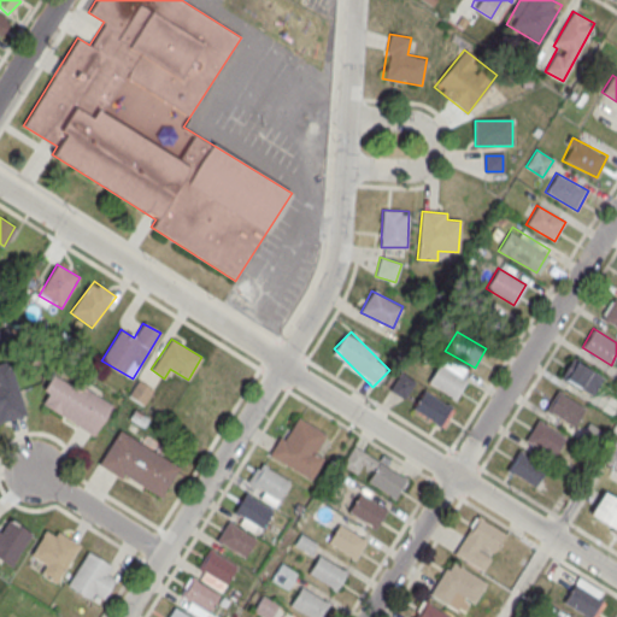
[(470,375),(445,357),(428,382),(454,400),(470,375)]
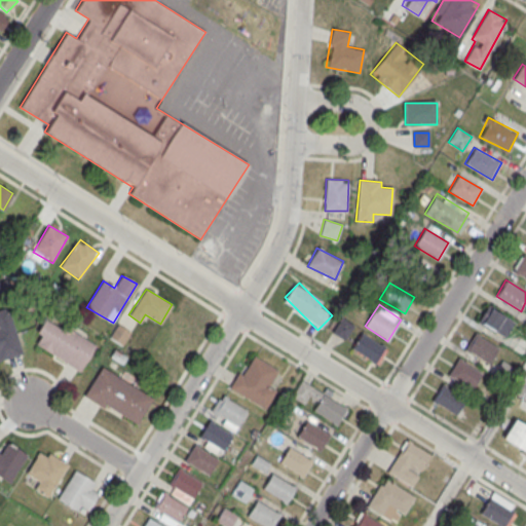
[(478,322),(495,332),(504,315),(487,305),(478,322)]
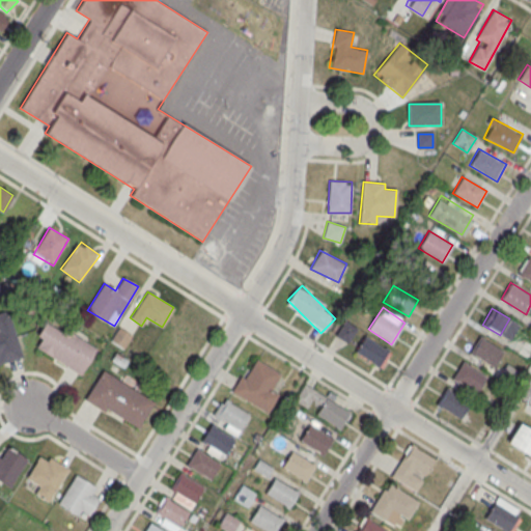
[(0,311),(7,309),(23,356),(0,364),(0,311)]
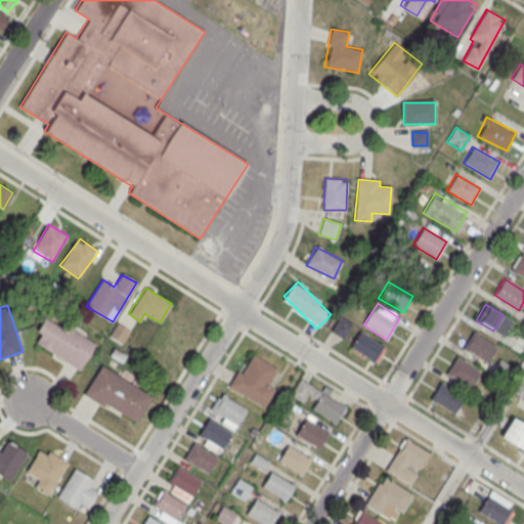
[(95,344),(79,369),(35,342),(41,334),(36,331),(44,317),(59,326),(61,322),(95,344)]
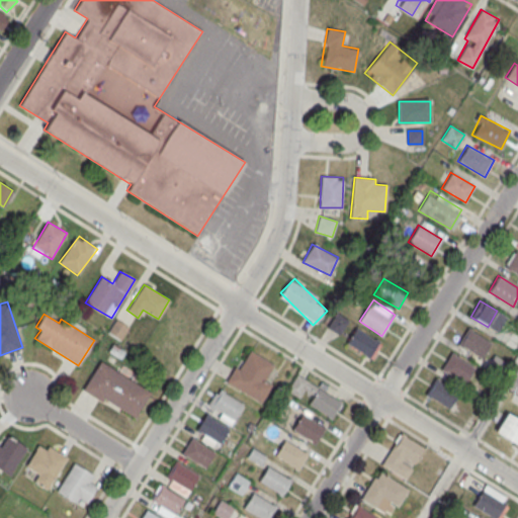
[(348,321),(336,314),(327,328),(340,335),(348,321)]
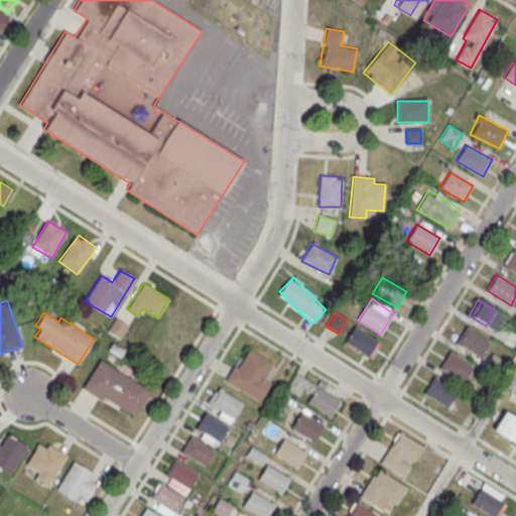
[(371,358),(380,342),(354,327),(345,343),(371,358)]
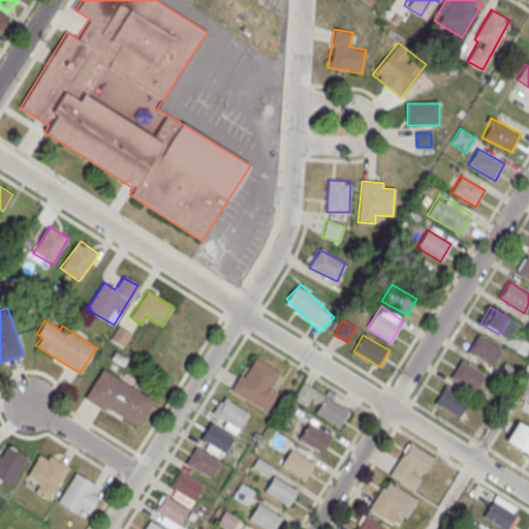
[(468,351),(492,366),(502,349),(477,335),(468,351)]
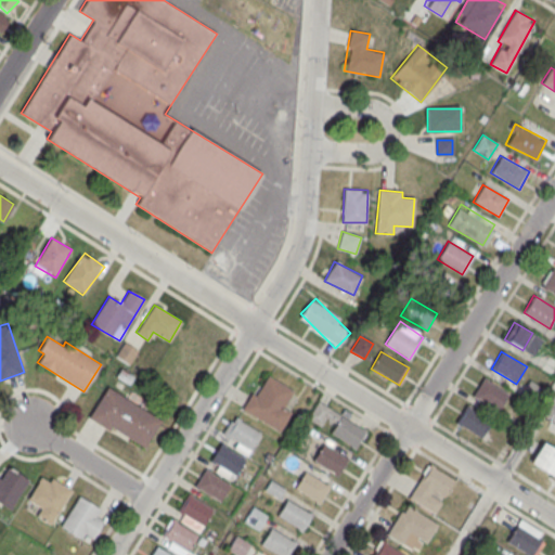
[(292,412),(283,407),(294,390),(268,374),(255,396),(252,394),(242,410),(279,433),(292,412)]
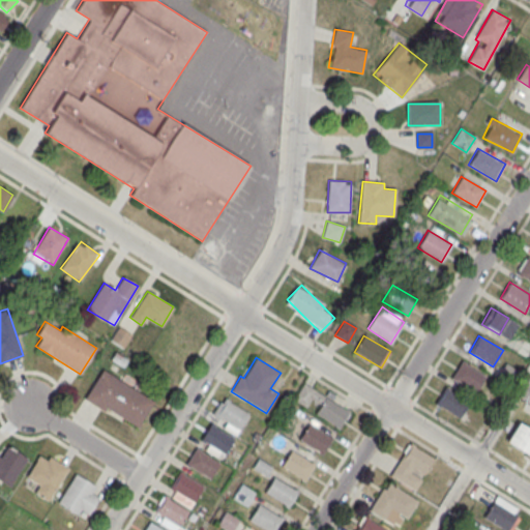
[(451,377),(476,392),(486,377),(462,361),(451,377)]
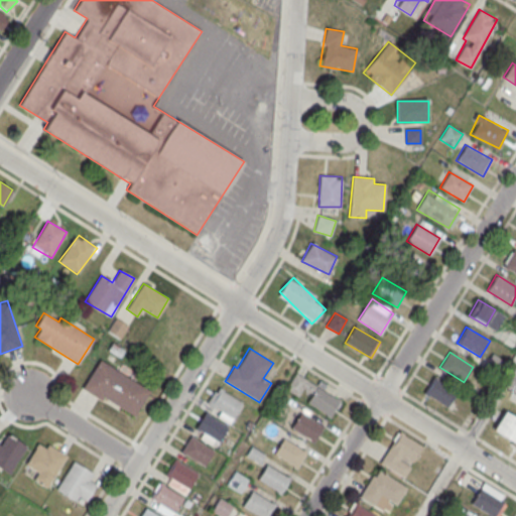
[(499,372),(505,362),(492,355),(486,365),(499,372)]
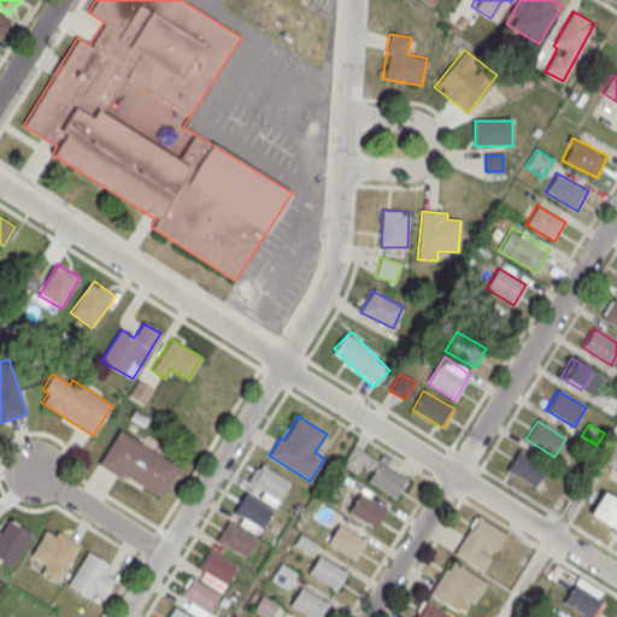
[(178,466),(119,429),(98,463),(121,479),(123,474),(160,497),(178,466)]
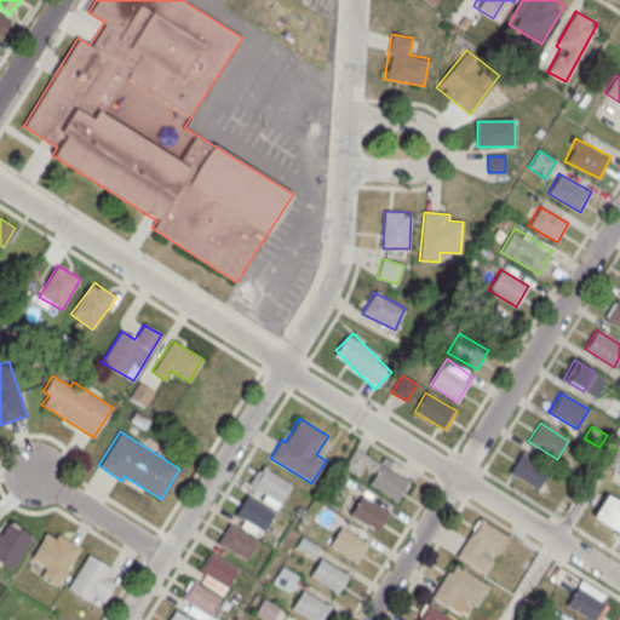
[(510,472),(539,489),(550,470),(521,453),(510,472)]
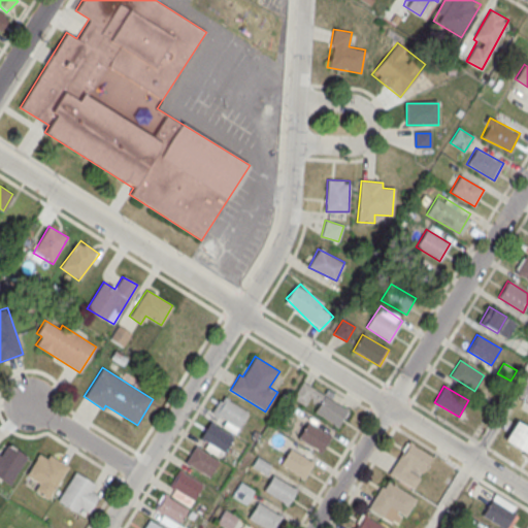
[(348,409),(324,395),(315,409),(338,425),(348,409)]
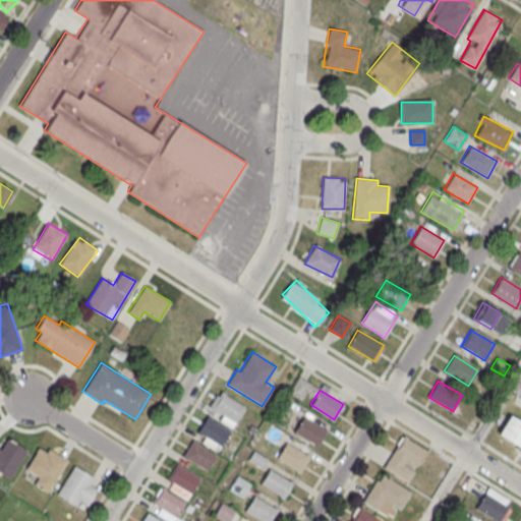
[(244,406),(220,392),(211,406),(235,421),(244,406)]
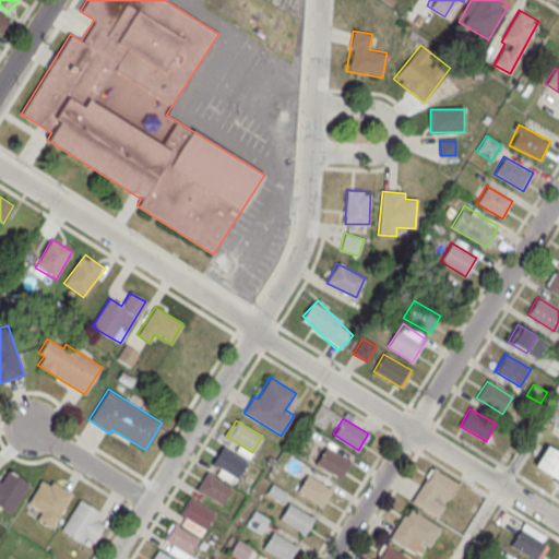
[(546,444),(558,452),(558,480),(533,464),(546,444)]
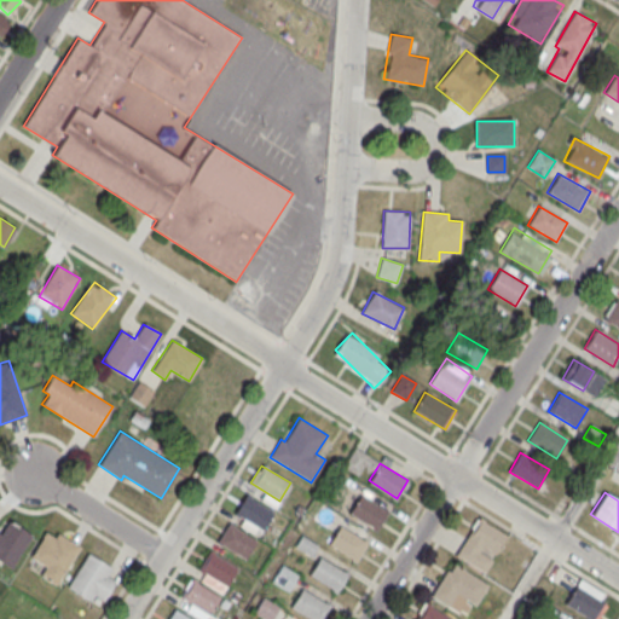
[(272,512),(244,493),(233,512),(261,530),(272,512)]
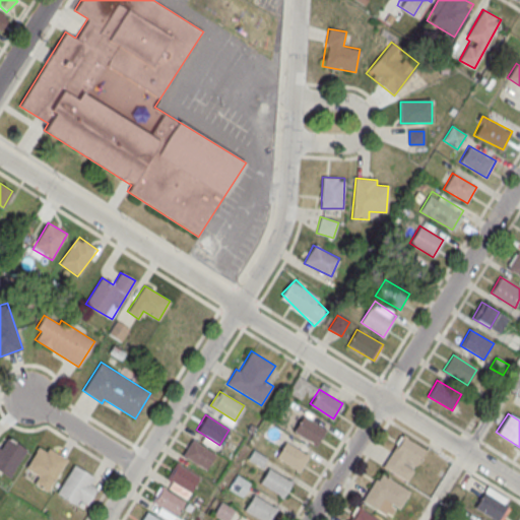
[(326,430),(302,414),(293,430),(316,445),(326,430)]
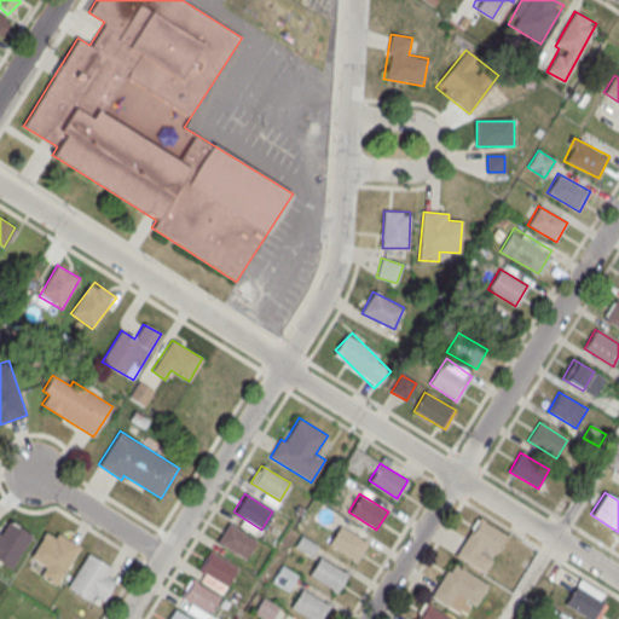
[(314,520),(330,526),(336,512),(320,505),(314,520)]
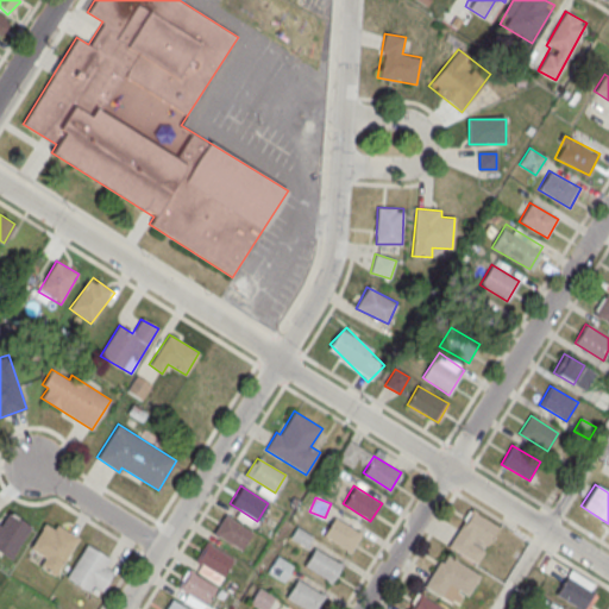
[(498,527),(471,509),(449,546),(477,563),(498,527)]
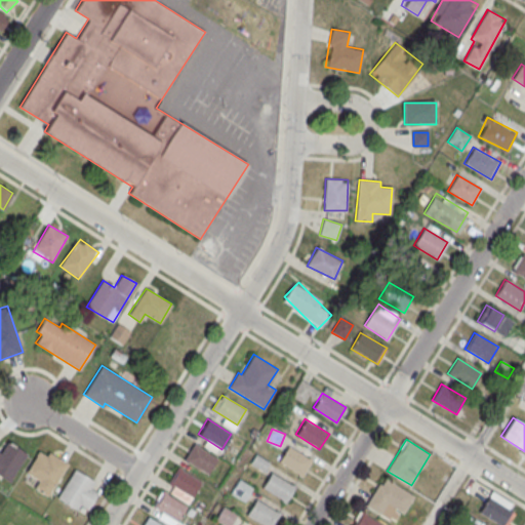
[(0,475),(8,481),(27,454),(6,442),(0,450),(0,475)]
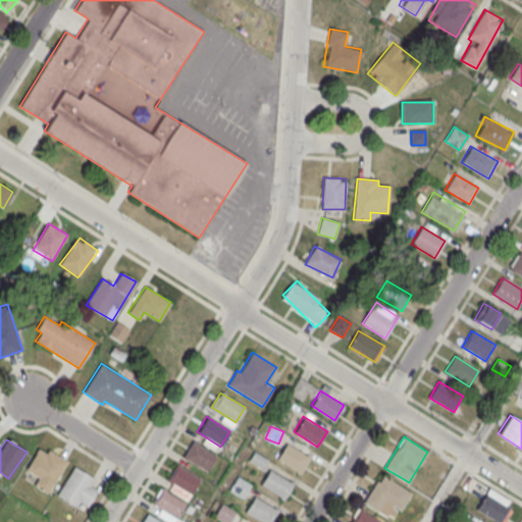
[(216,456),(192,440),(183,456),(207,471),(216,456)]
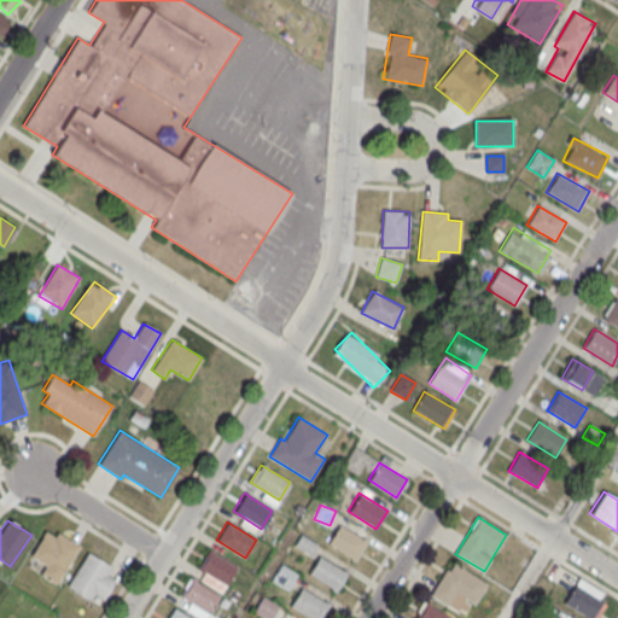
[(367,542),(339,524),(328,542),(356,560),(367,542)]
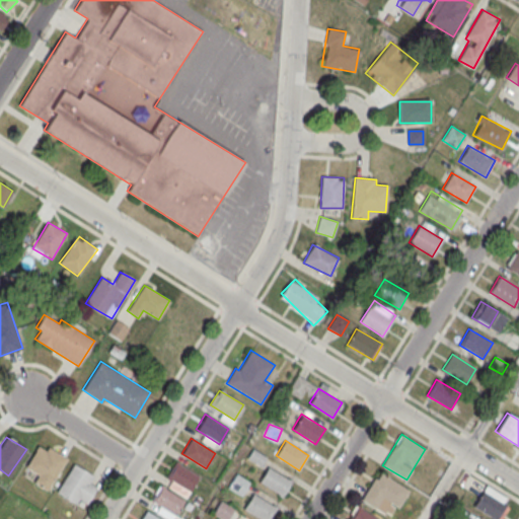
[(67,458),(47,491),(33,483),(38,474),(25,466),(39,445),(46,450),(48,446),(67,458)]
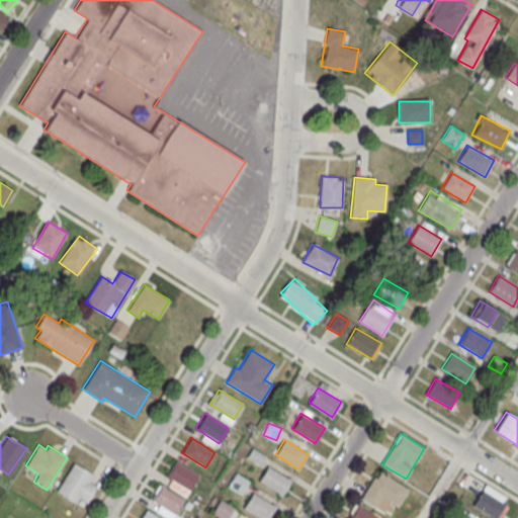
[(199,476),(176,461),(163,482),(186,496),(199,476)]
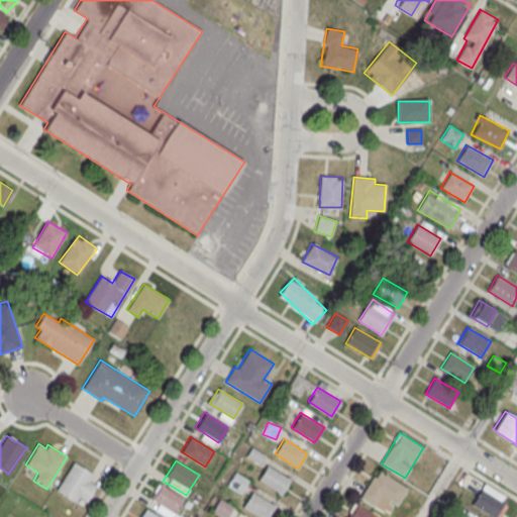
[(73,461),(92,474),(89,480),(96,485),(87,501),(79,496),(76,502),(57,490),(73,461)]
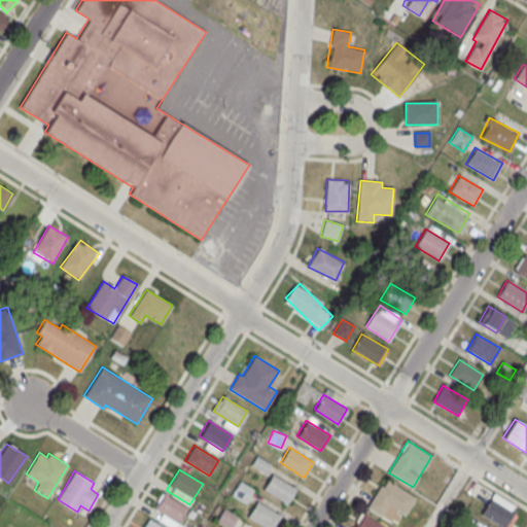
[(296,489),(272,473),(262,489),(287,503),(296,489)]
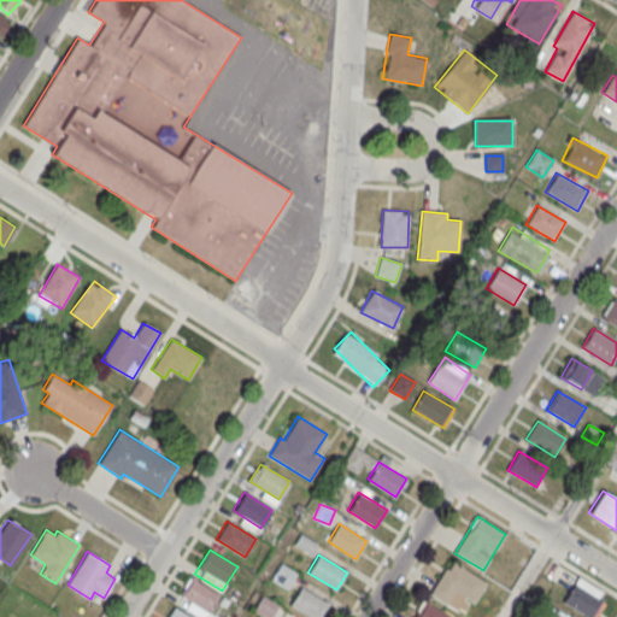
[(429,594),(466,616),(487,582),(450,560),(429,594)]
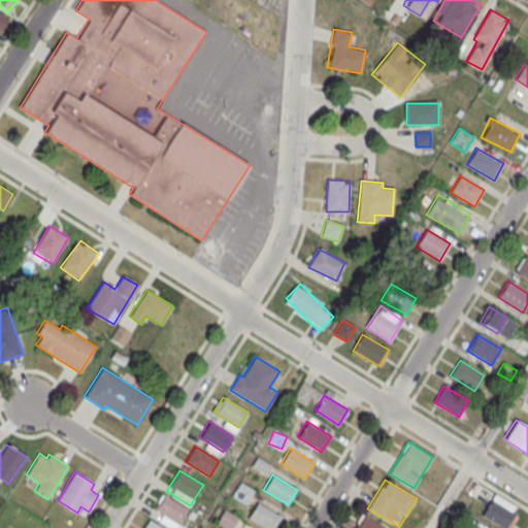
[(231,496),(245,504),(254,490),(239,482),(231,496)]
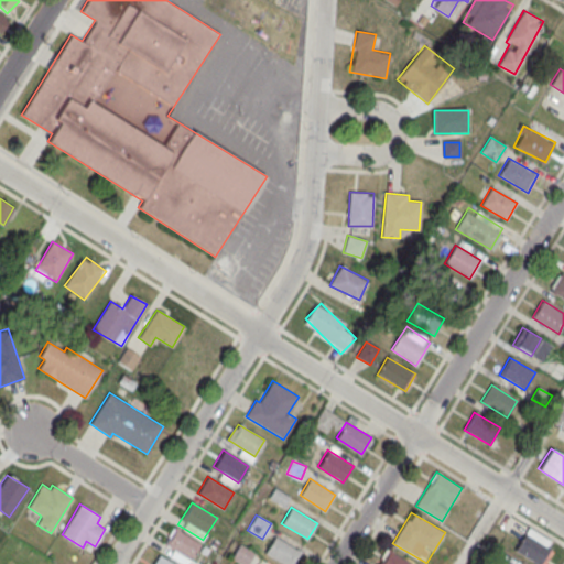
[(201,543),(175,528),(164,545),(190,561),(201,543)]
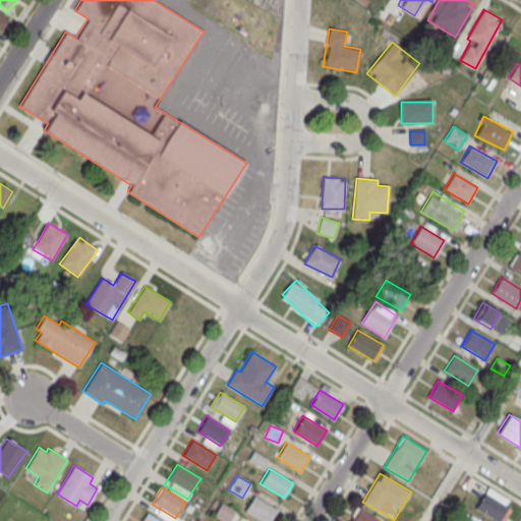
[(475,509),(495,520),(501,520),(513,503),(487,487),(475,509)]
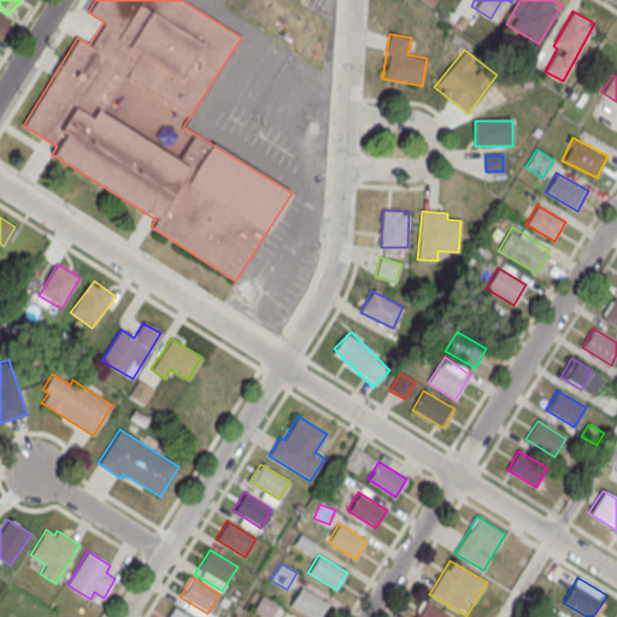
[(318,616),(328,604),(299,586),(288,604),(310,616),(318,616)]
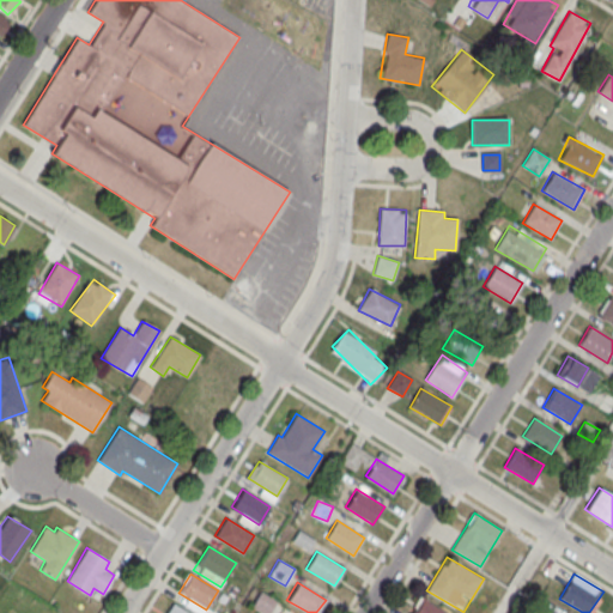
[(252,607),(260,612),(269,612),(277,602),(260,593),(252,607)]
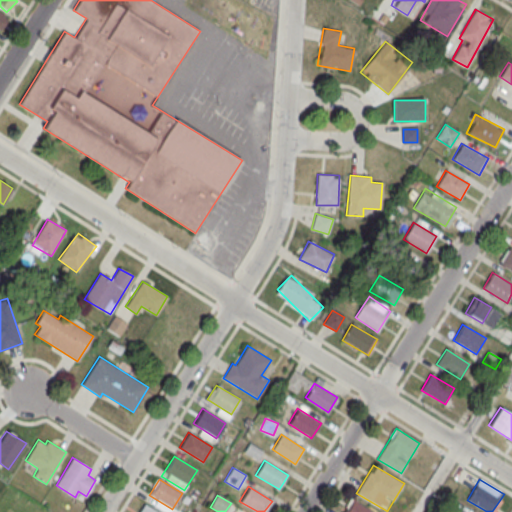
[(344,511),(373,511),(352,499),(344,511)]
